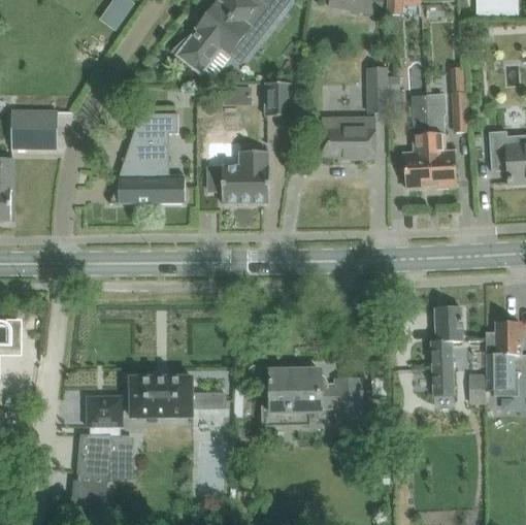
[(219,45),(228,53),(248,27),(259,36),(287,0),(222,0),(220,3),(216,0),(203,17),(202,17),(204,19),(199,25),(197,24),(196,24),(197,25),(195,27),(197,29),(192,34),(191,32),(173,47),(172,50),(199,71),(219,45)]
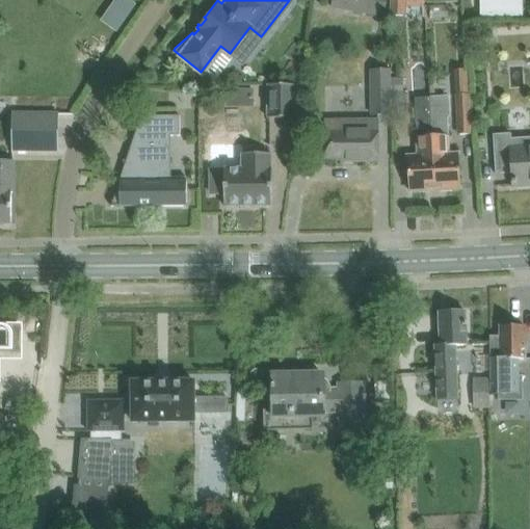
[(330,0),(330,4),(380,12),(382,0),(330,0)]
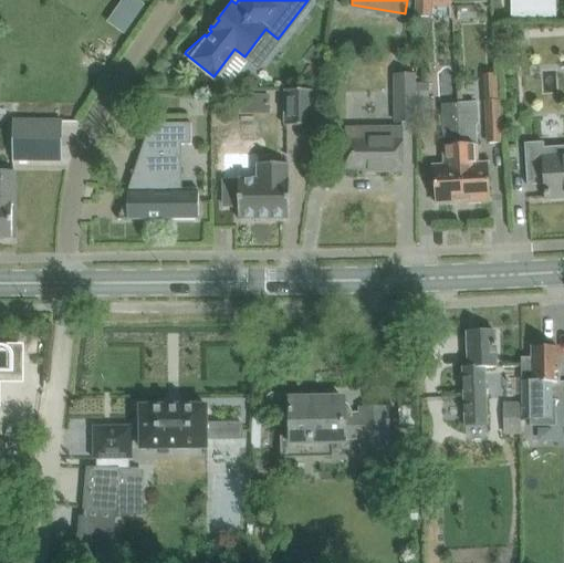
[(413,0),(413,13),(429,14),(430,4),(449,6),(448,0),(413,0)]
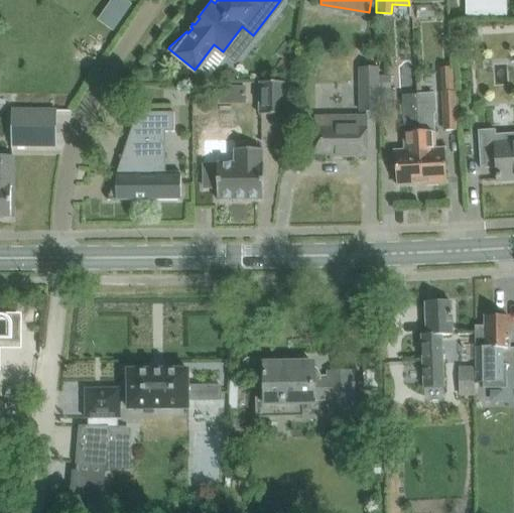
[(463,0),(464,14),(505,13),(504,0),(463,0)]
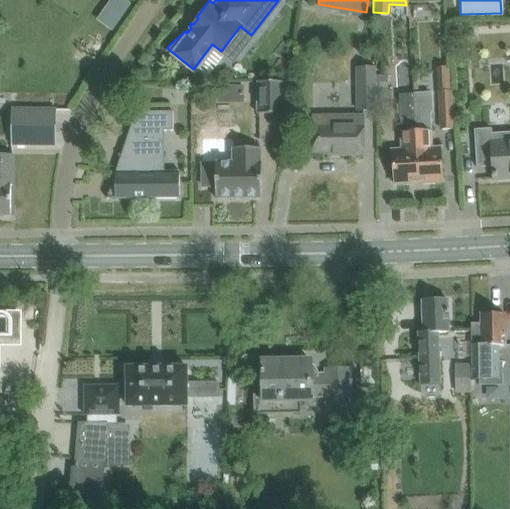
[(448,28),(448,40),(459,40),(459,27),(448,28)]
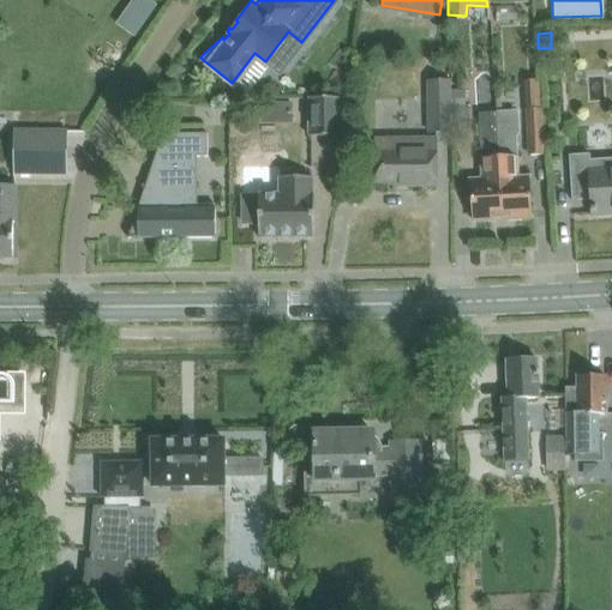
[(449,128),(449,122),(448,88),(448,78),(425,78),(426,128),(449,128)]
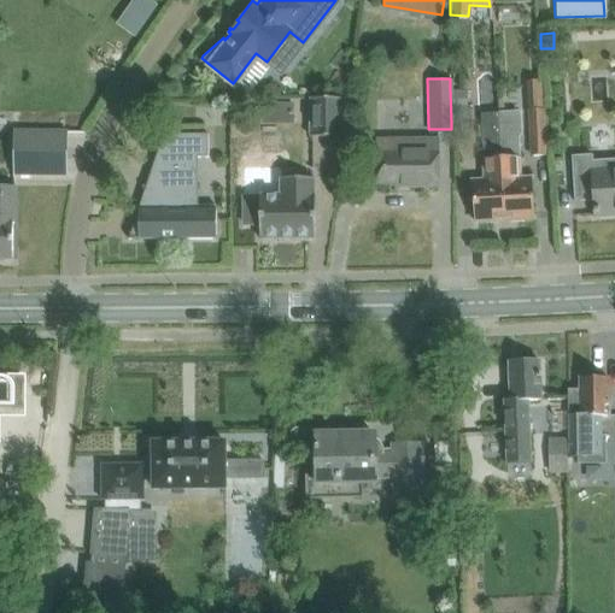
[(464,87),(450,88),(451,123),(466,123),(464,87)]
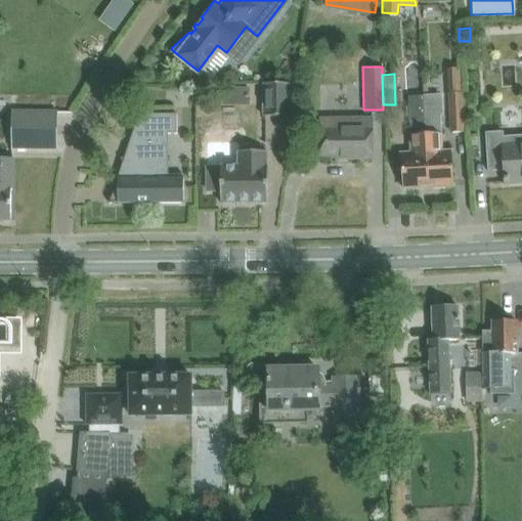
[(257,82),(220,83),(220,101),(257,101),(257,82)]
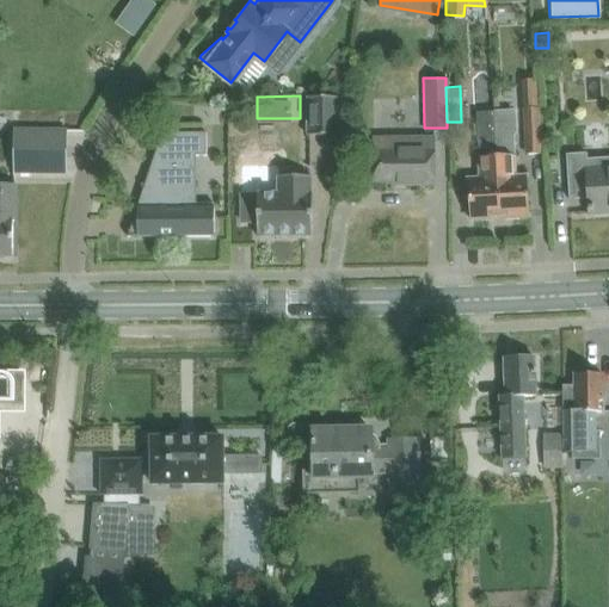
[(338,95),(305,95),(305,134),(339,134),(338,95)]
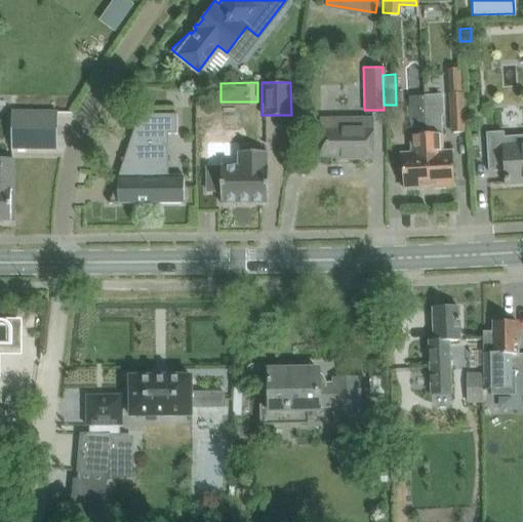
[(439,93),(423,94),(427,185),(453,184),(451,149),(441,150),(439,112),(442,110),(441,95),(439,93)]
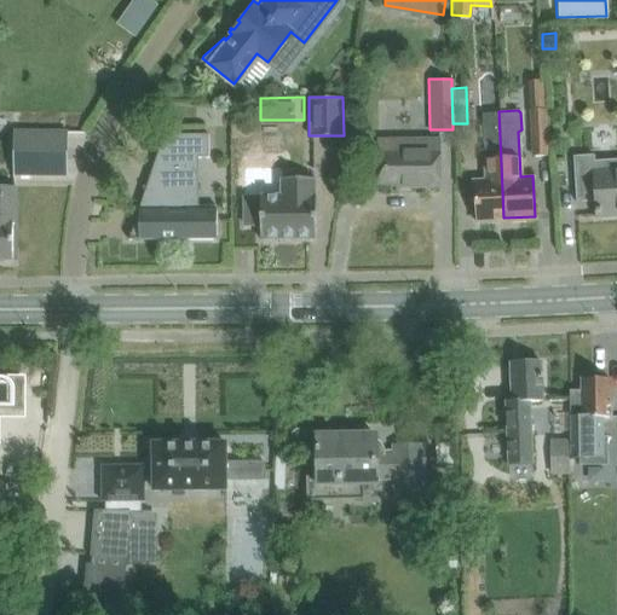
[(472,179),(473,195),(474,219),(503,218),(499,111),(482,111),(484,156),(482,156),(483,178),(472,179)]
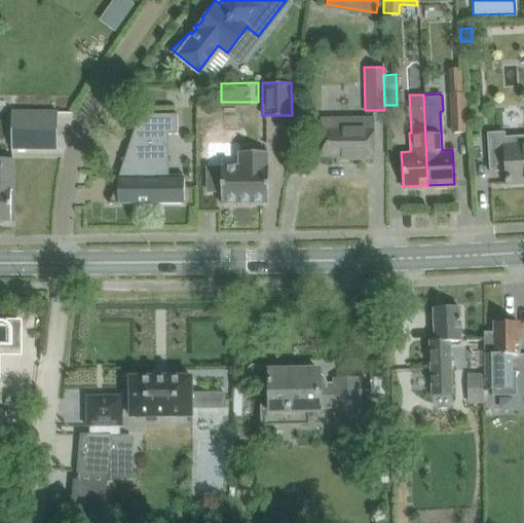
[(11,109),(10,146),(31,146),(34,146),(34,109),(11,109)]
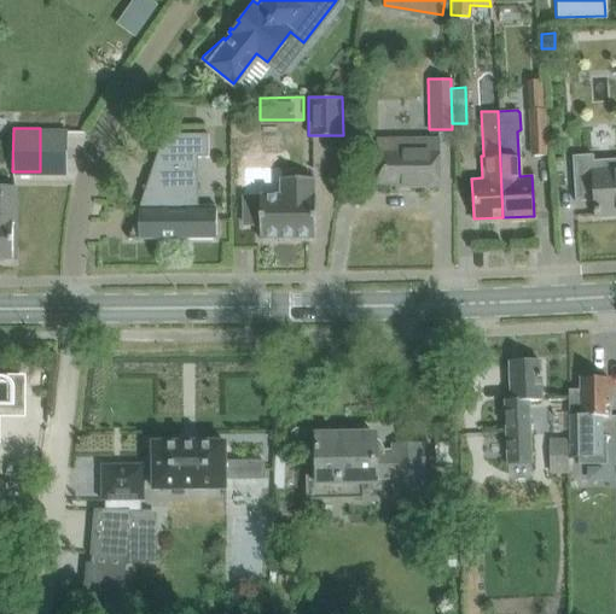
[(196,155),(207,155),(207,132),(196,132),(196,155)]
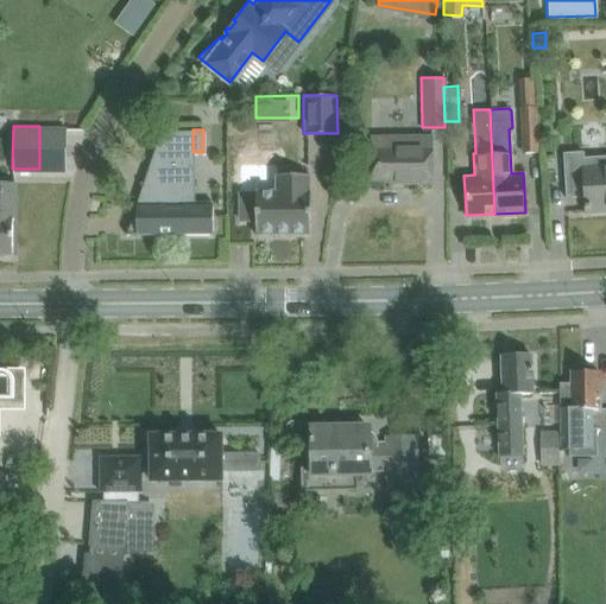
[(371,135),(371,153),(371,177),(387,178),(389,180),(430,180),(430,135),(371,135)]
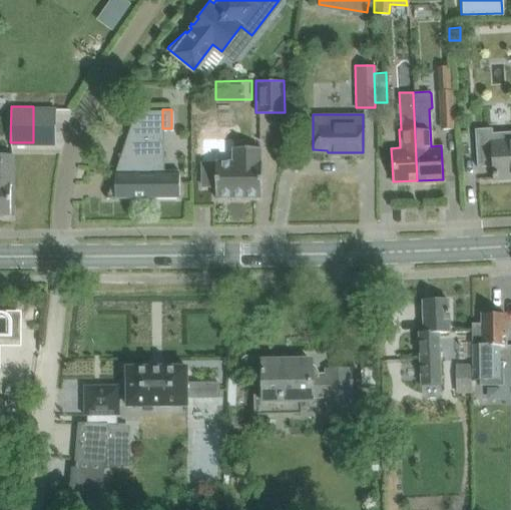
[(120,151),(117,151),(117,196),(133,196),(133,198),(152,198),(152,196),(178,195),(178,168),(154,168),(154,123),(129,123),(129,140),(124,140),(120,151)]
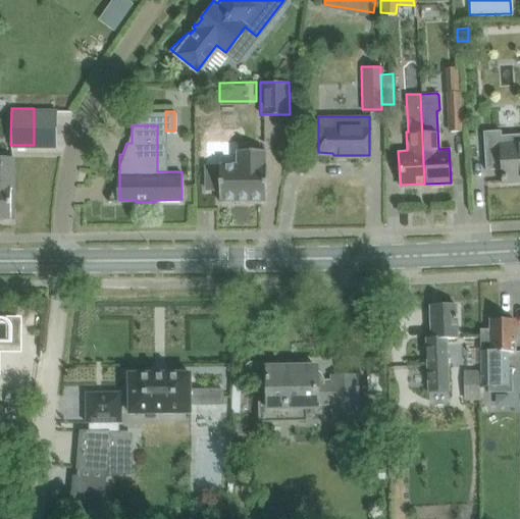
[(519,132),(500,134),(500,128),(481,128),(484,166),(501,165),(502,179),(519,177),(519,132)]
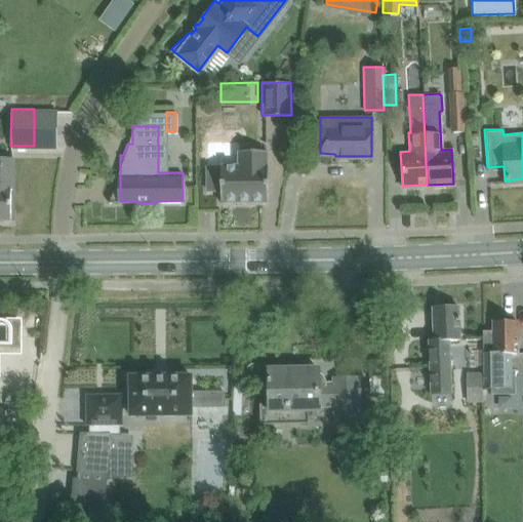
[(219,166),(206,166),(206,189),(219,189),(219,201),(267,201),(267,164),(265,164),(265,150),(237,150),(237,164),(219,164),(219,166)]
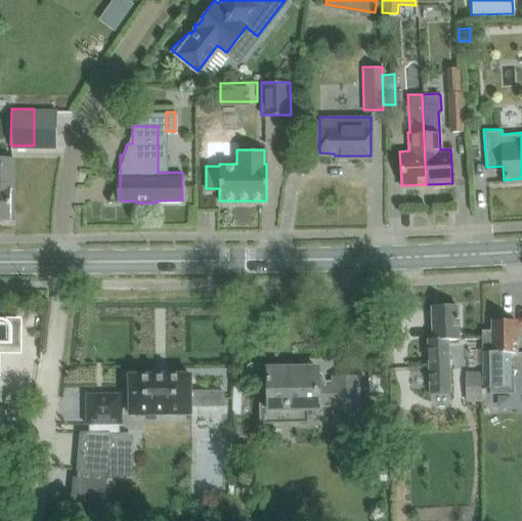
[(0,217),(9,218),(9,187),(10,187),(10,157),(0,157),(0,217)]
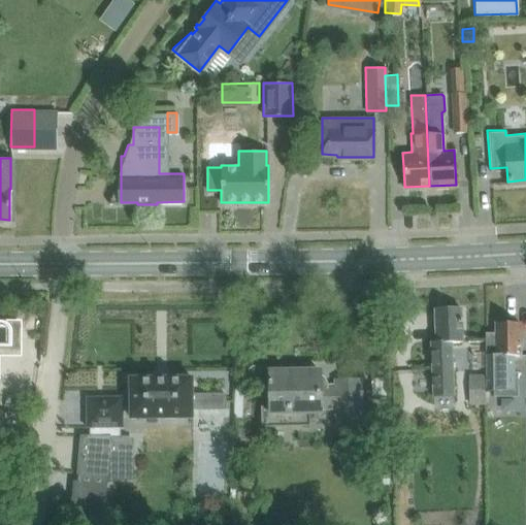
[(429,340),(431,385),(431,395),(452,394),(451,340),(461,340),(461,328),(460,307),(433,308),(434,329),(434,340),(429,340)]
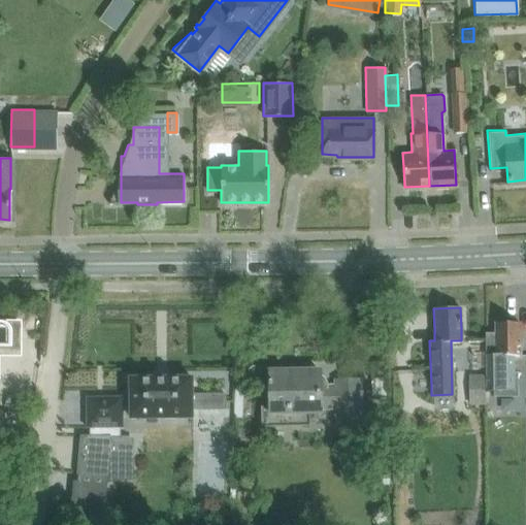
[(0,346),(20,346),(20,319),(0,319),(0,346)]
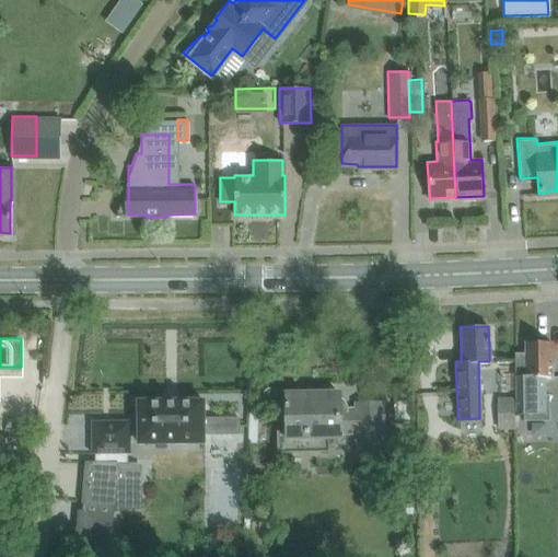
[(513,403),(513,413),(521,413),(521,421),(539,421),(539,409),(548,409),(548,393),(544,393),(544,375),(550,375),(550,340),(525,340),(525,351),(513,351),(514,395),(513,395),(513,403)]
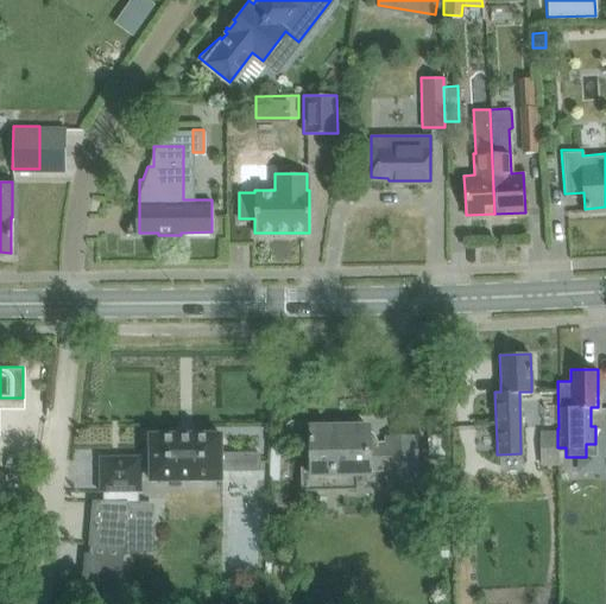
[(310,426),(310,450),(310,464),(295,465),(295,484),(352,484),(352,471),(367,470),(367,469),(386,468),(386,489),(414,489),(414,459),(412,436),(386,436),(386,442),(376,443),(376,440),(376,438),(376,436),(374,434),(373,432),(372,431),(371,430),(370,428),(367,428),(367,425),(310,426)]
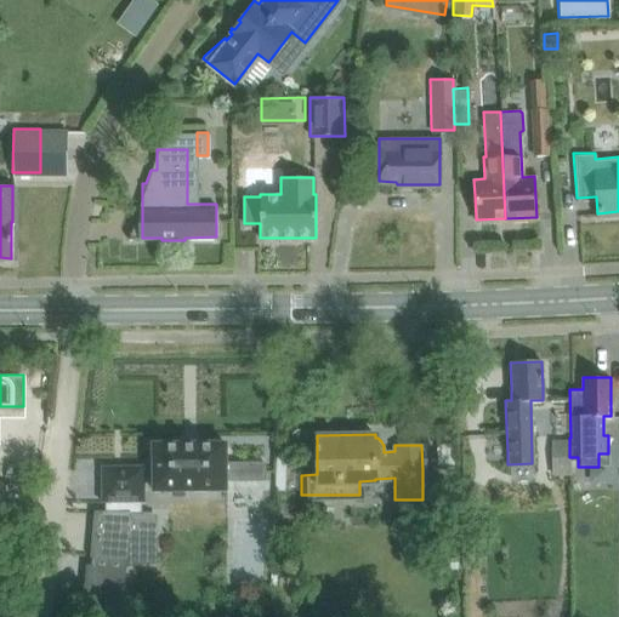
[(569,457),(569,446),(569,438),(550,438),(550,468),(571,468),(569,457)]
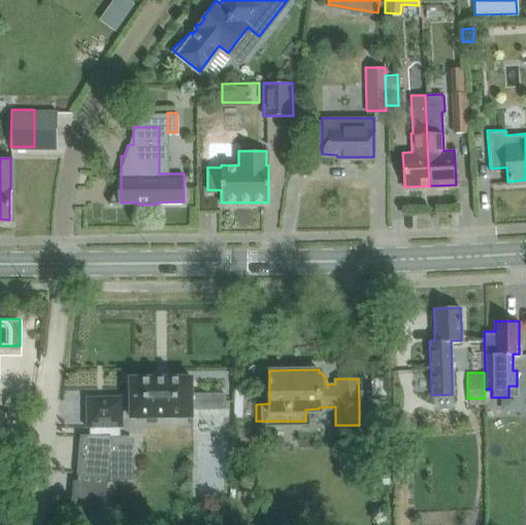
[(61,495),(60,516),(103,519),(107,472),(128,472),(128,434),(119,434),(118,425),(122,425),(122,407),(130,407),(130,417),(191,416),(191,407),(224,406),(224,392),(191,393),(191,376),(168,376),(168,375),(153,375),(153,376),(129,376),(129,399),(121,399),(121,395),(85,395),(86,426),(89,426),(89,433),(79,433),(76,479),(72,479),(70,496),(61,495)]
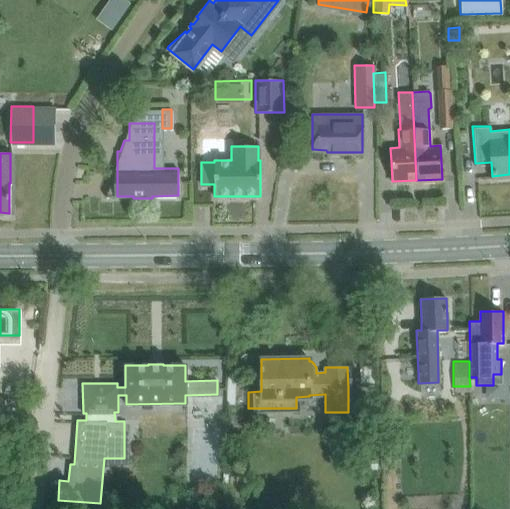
[(400,440),(384,441),(385,467),(386,466),(386,476),(400,476),(400,465),(401,465),(400,440)]
